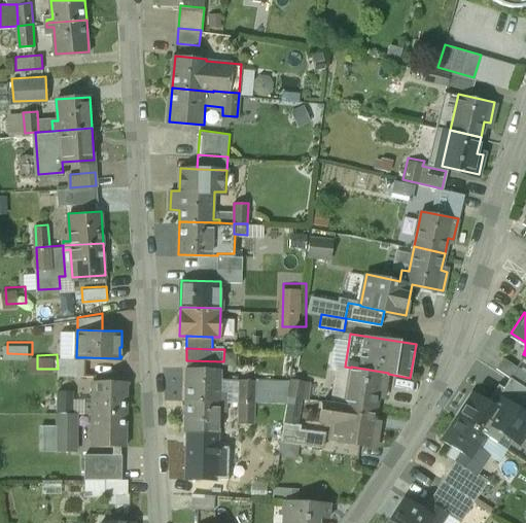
[(525,370),(503,356),(496,368),(518,381),(525,386),(525,370)]
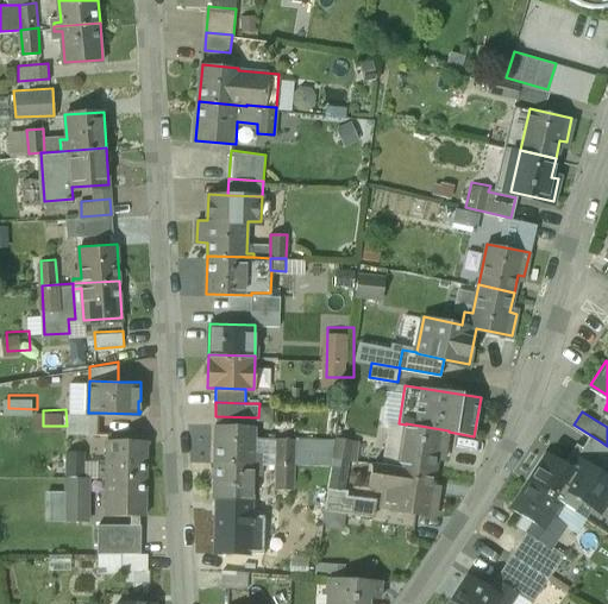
[(88,413),(67,413),(67,432),(98,433),(99,413),(88,413)]
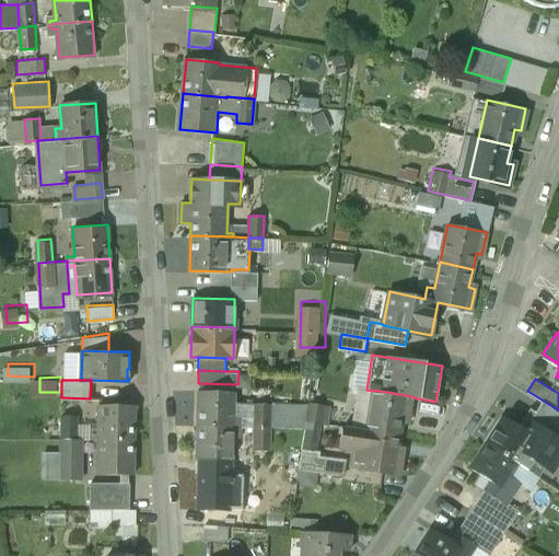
[(412,396),(373,390),(373,391),(367,428),(402,433),(404,416),(409,417),(412,397),(412,396)]
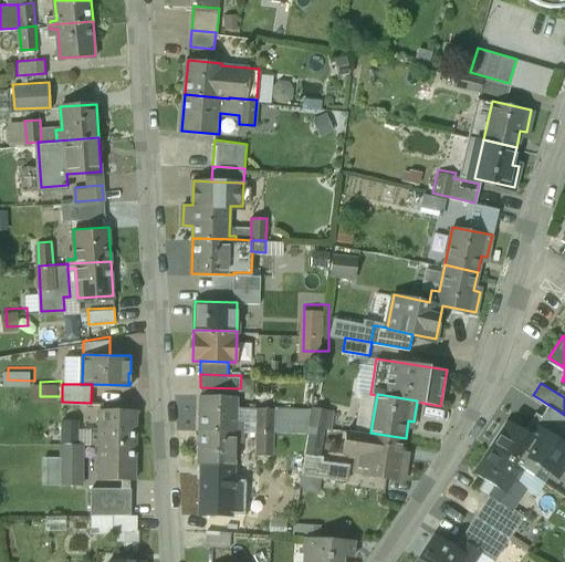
[(237,396),(200,395),(199,428),(244,429),(244,425),(236,425),(237,396)]
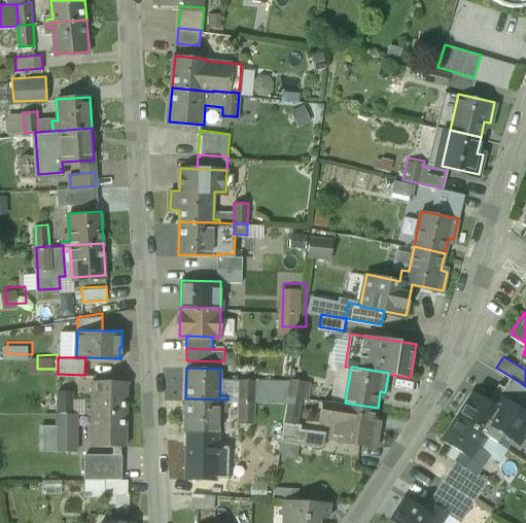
[(518,381),(496,368),(489,378),(511,392),(518,381)]
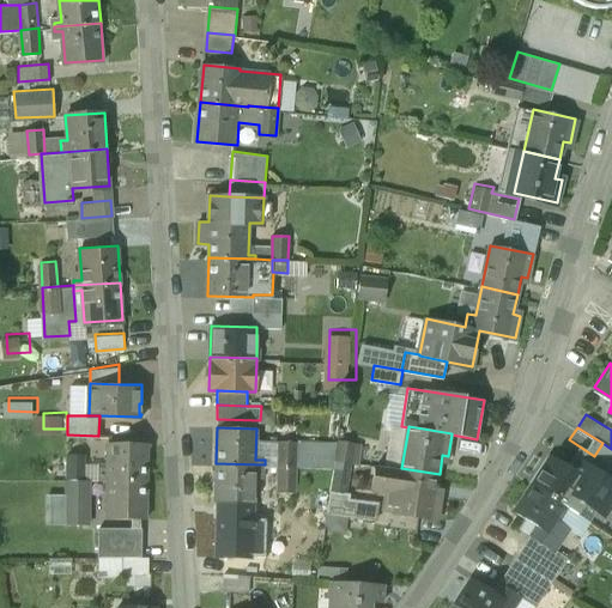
[(332,457),(332,437),(300,436),(300,456),(332,457)]
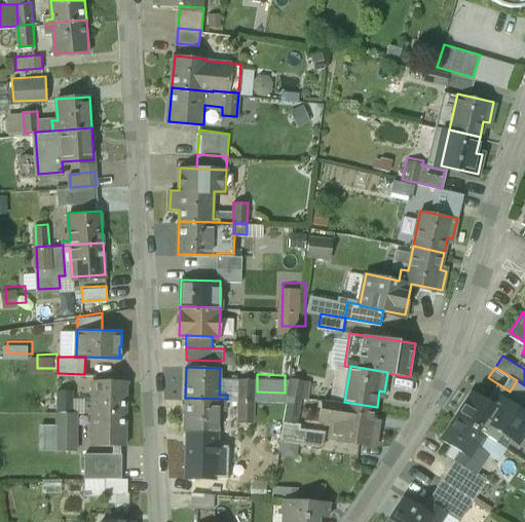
[(255,378),(239,377),(239,399),(254,400),(255,378)]
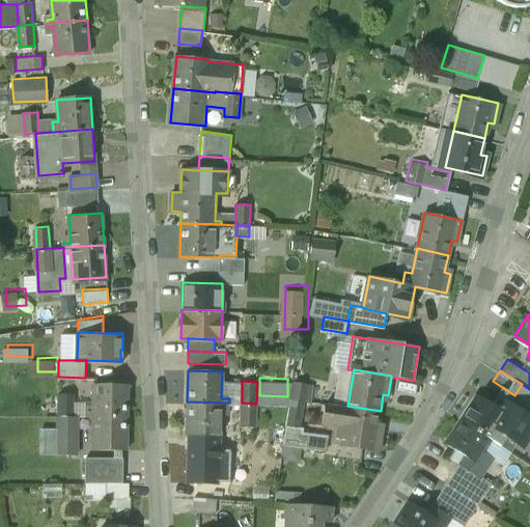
[(127,383),(92,382),(92,414),(127,415),(127,383)]
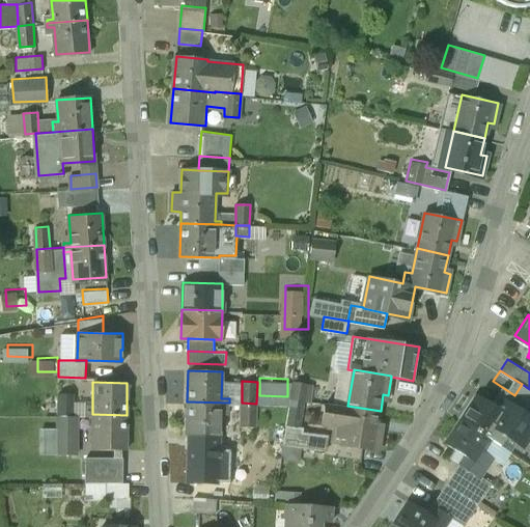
[(74,392),(58,392),(57,414),(74,414),(74,392)]
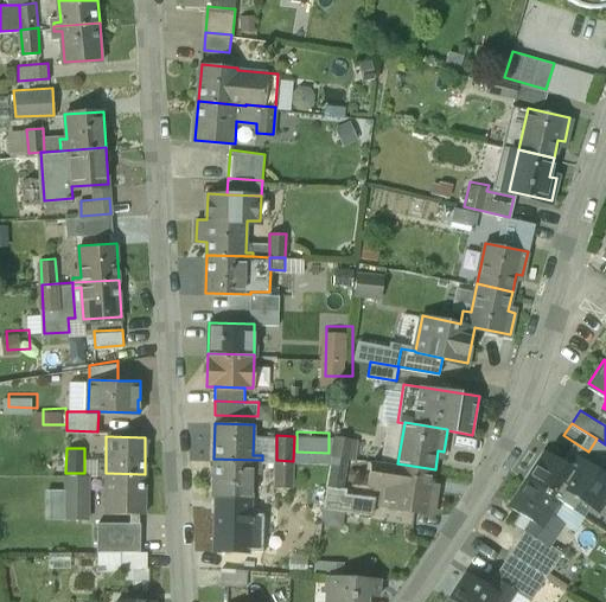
[(565,466),(543,453),(527,479),(562,501),(573,487),(580,492),(594,471),(572,455),(565,466)]
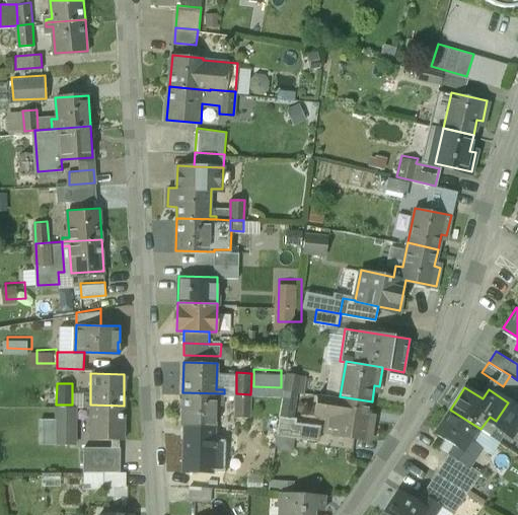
[(224,393),(182,392),(182,424),(215,425),(216,397),(224,397),(224,393)]
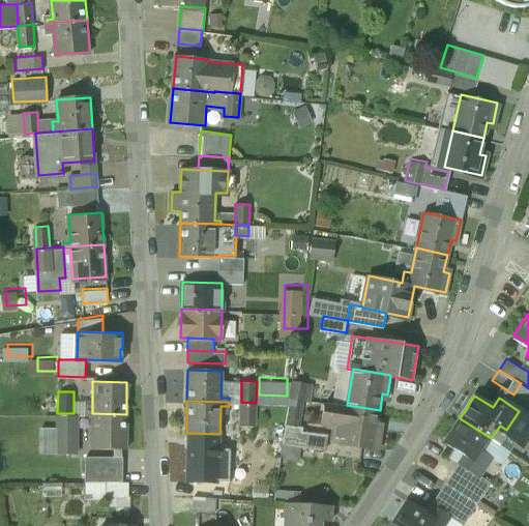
[(256,403),(241,402),(240,425),(256,425),(256,403)]
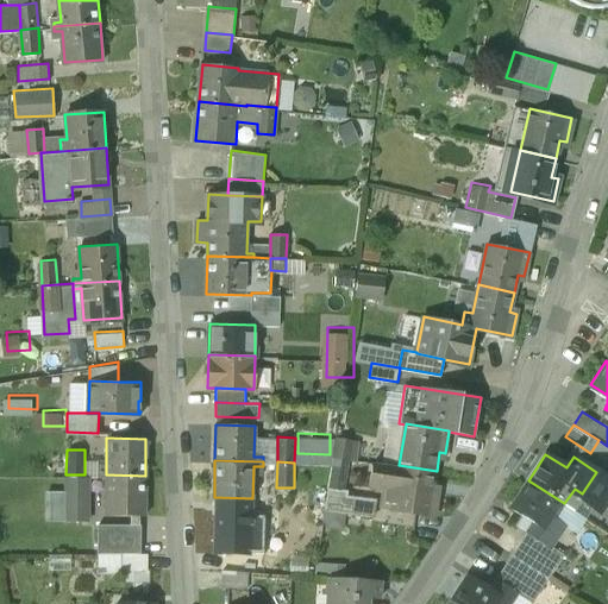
[(399,465),(376,461),(373,484),(389,486),(387,502),(392,503),(390,507),(436,514),(439,491),(433,490),(437,471),(399,465)]
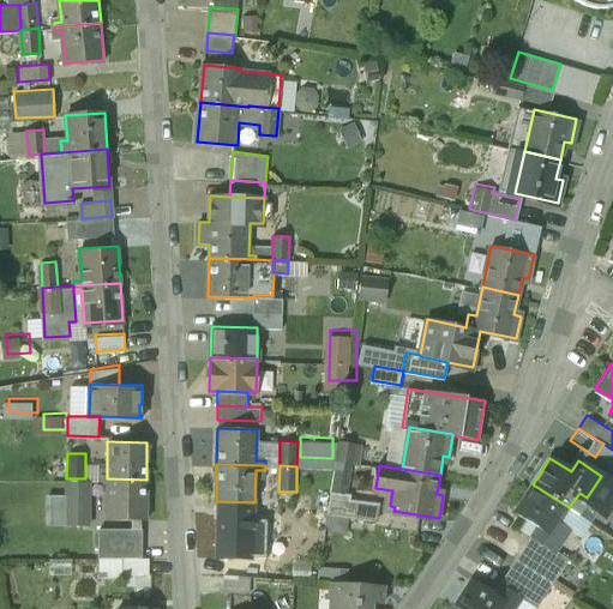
[(85,478),(66,478),(66,504),(84,505),(85,478)]
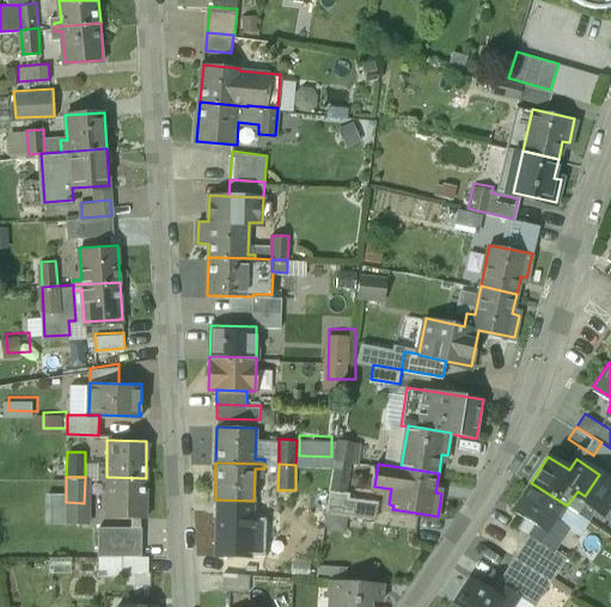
[(146,478),(107,477),(105,514),(145,515),(146,478)]
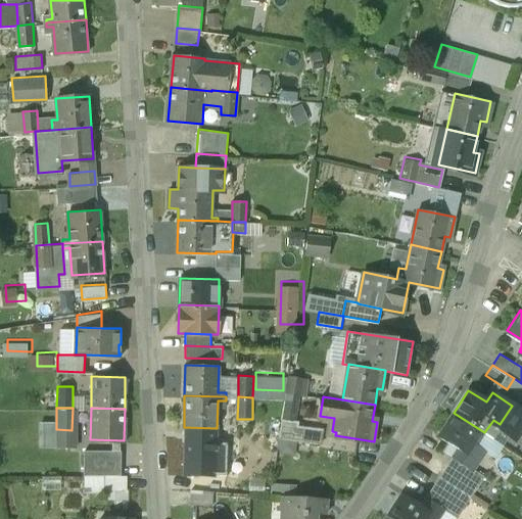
[(484,432),(454,413),(439,434),(458,446),(452,455),(472,467),(472,466),(483,450),(477,444),(484,432)]
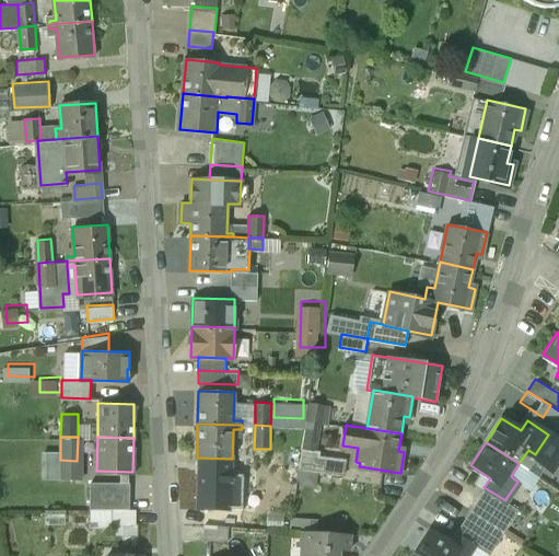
[(307,444),(306,466),(350,468),(351,453),(326,452),(327,446),(307,444)]
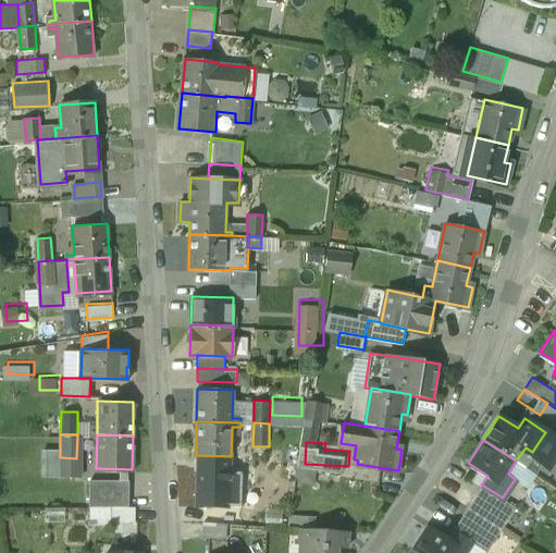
[(128,479),(90,479),(90,505),(128,505),(128,479)]
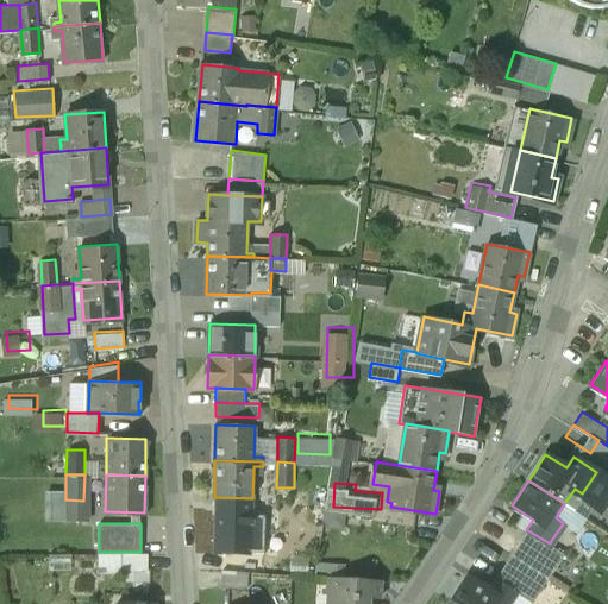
[(526,529),(511,553),(547,577),(564,552),(550,542),(550,543),(526,529)]
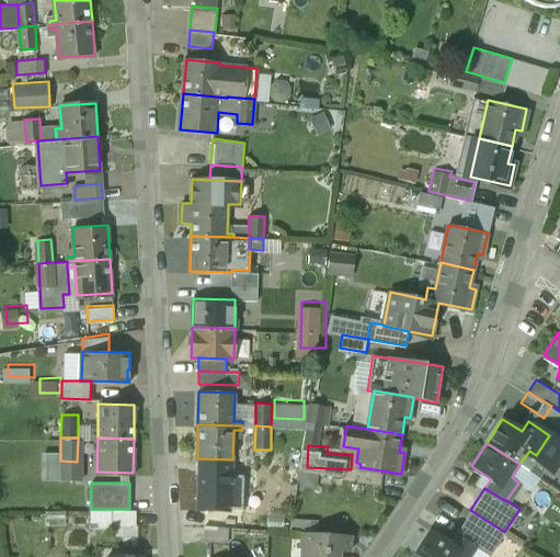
[(504,532),(470,510),(456,533),(477,546),(489,554),(504,532)]
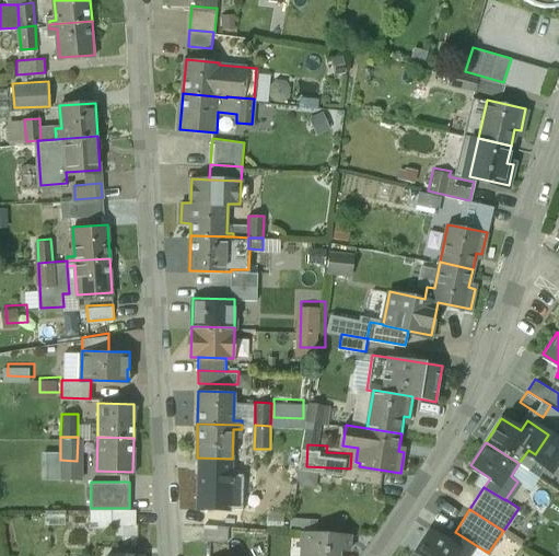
[(228,524),(205,523),(204,539),(226,540),(228,524)]
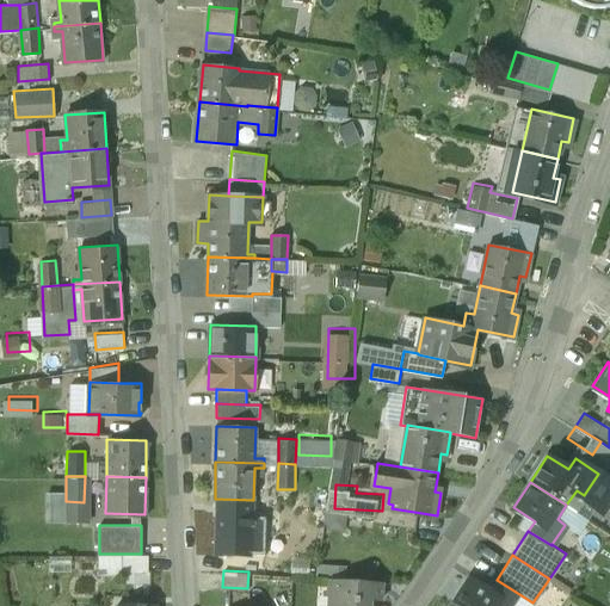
[(490,589),(468,576),(453,601),(458,605),(511,605),(519,594),(497,580),(490,589)]
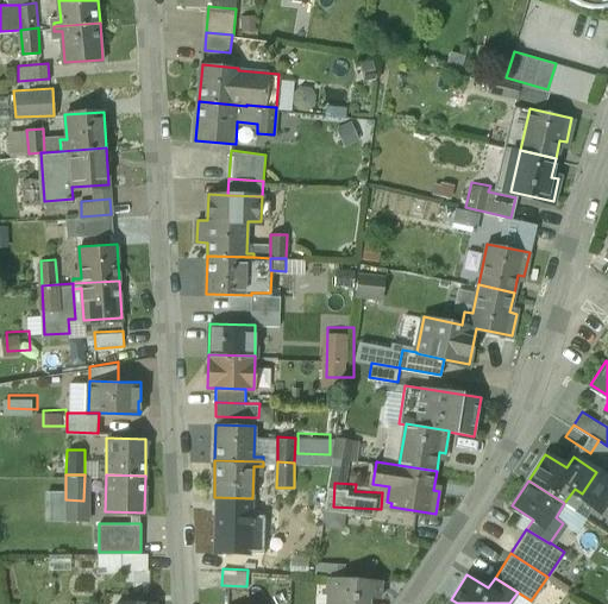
[(382,578),(330,576),(328,592),(333,593),(332,603),(369,603),(370,596),(381,596),(382,578)]
